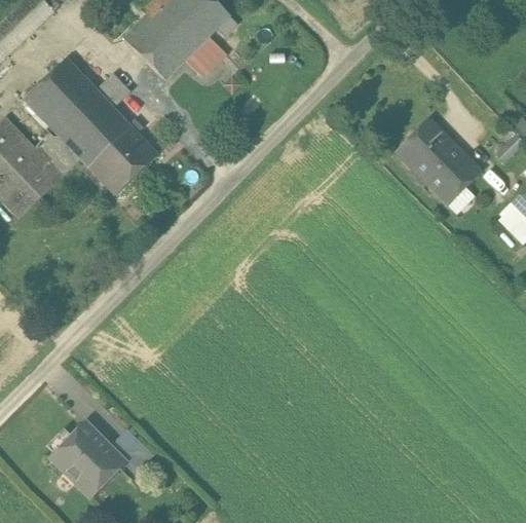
[(0,61),(52,11),(42,0),(23,0),(0,22),(0,61)]
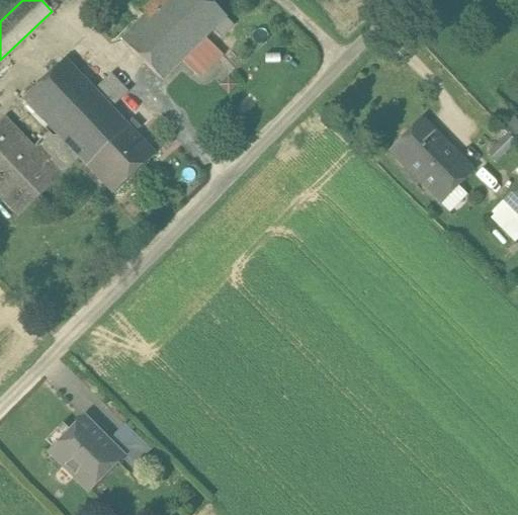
[(41,0),(52,11),(64,0),(41,0)]
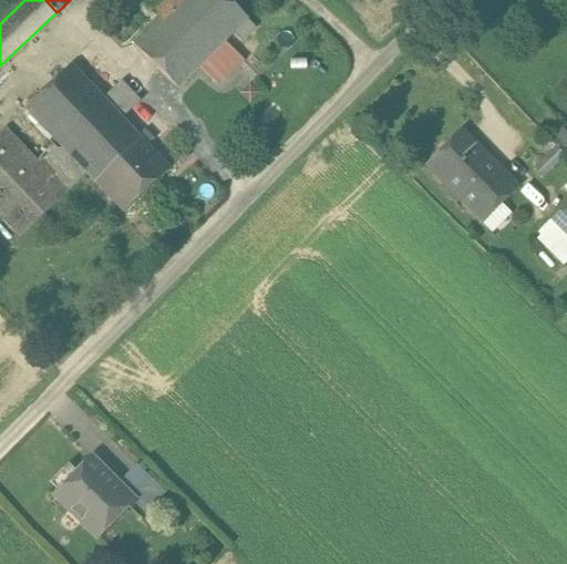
[(175,0),(134,41),(179,84),(199,64),(225,39),(247,16),(232,0),(175,0)]
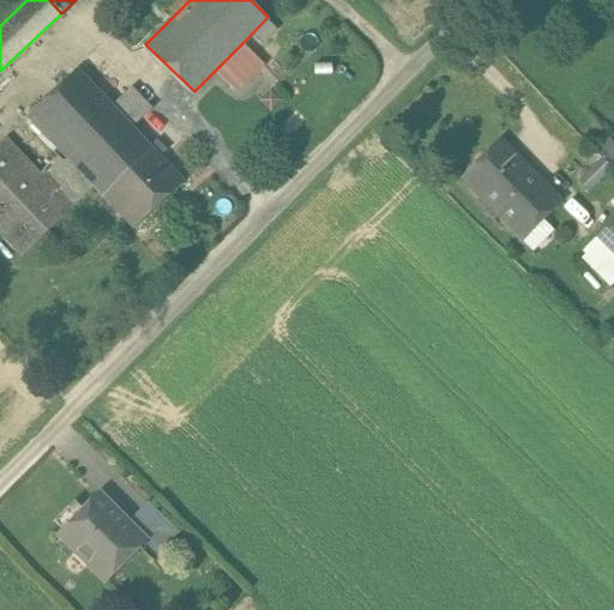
[(262,60),(244,42),(216,70),(234,86),(262,60)]
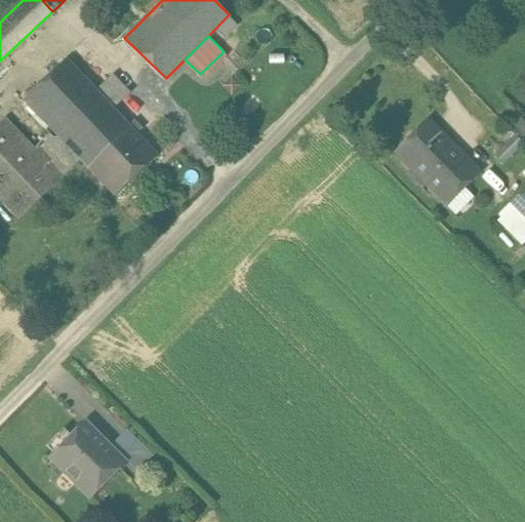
[(66,58),(24,98),(57,134),(80,158),(86,164),(129,124),(128,123),(111,105),(94,88),(66,58)]
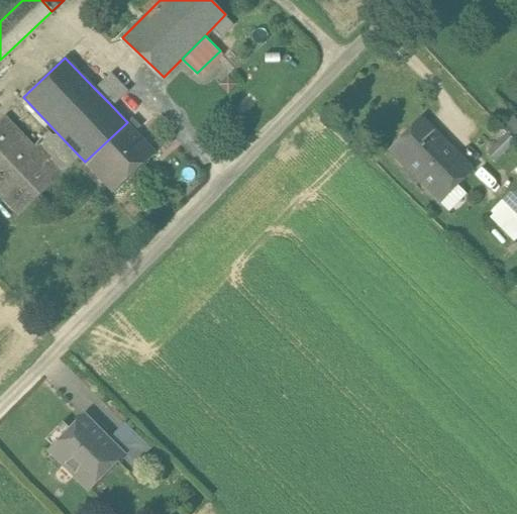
[(125,87),(110,71),(93,87),(109,103),(125,87)]
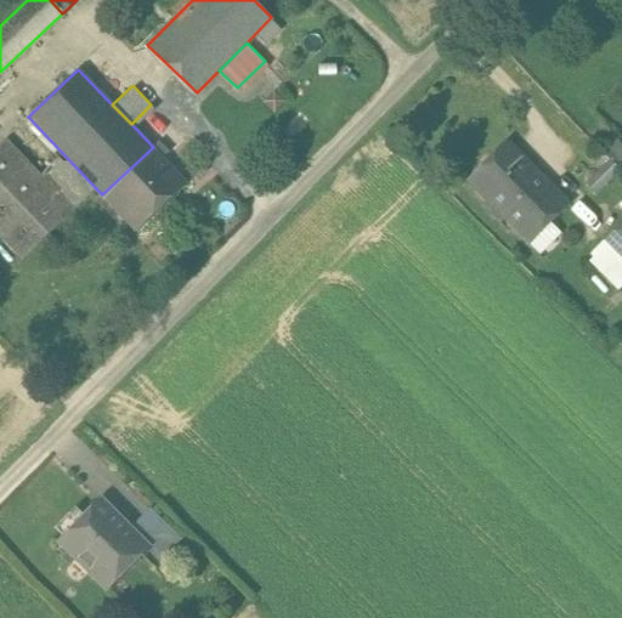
[(600,169),(609,177),(621,163),(621,135),(615,129),(599,146),(594,142),(584,153),(600,169)]
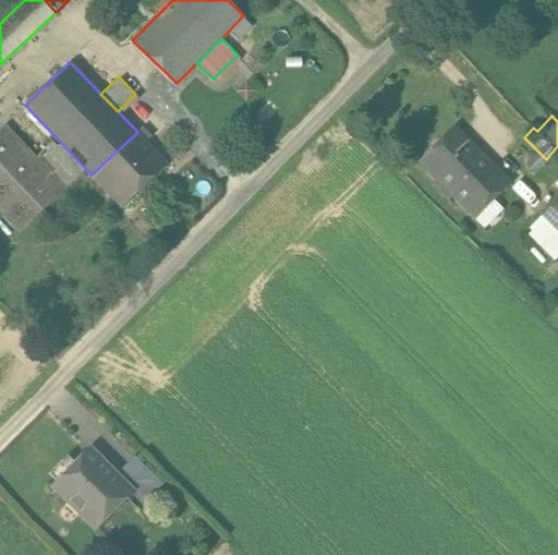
[(52,141),(35,157),(4,124),(0,128),(0,209),(20,231),(85,168),(61,143),(58,146),(52,141)]
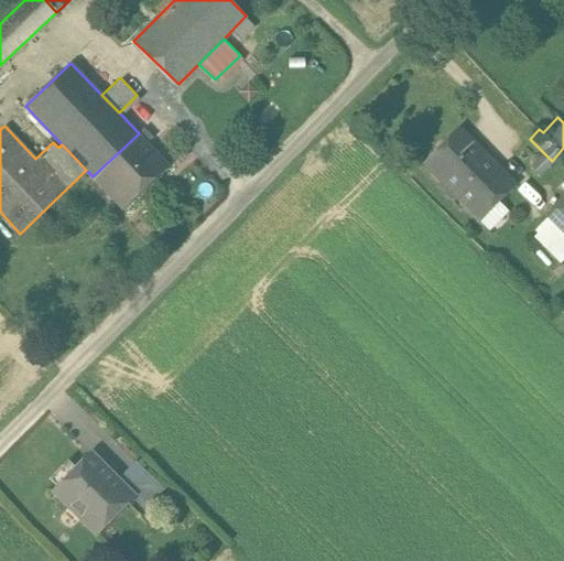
[(502,169),(458,126),(423,163),(466,205),(502,169)]
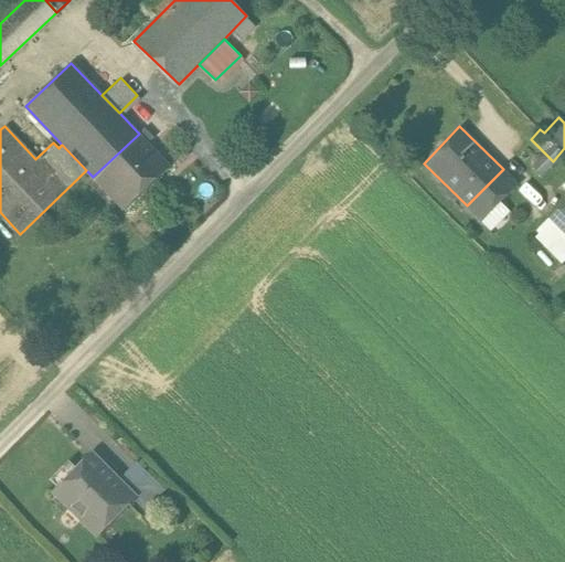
[(142,127),(138,133),(139,134),(93,177),(124,209),(169,166),(147,142),(152,137),(142,127)]
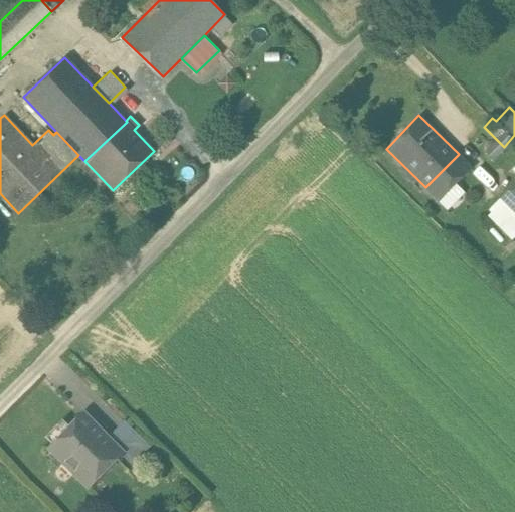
[(497,140),(480,156),(488,164),(504,147),(497,140)]
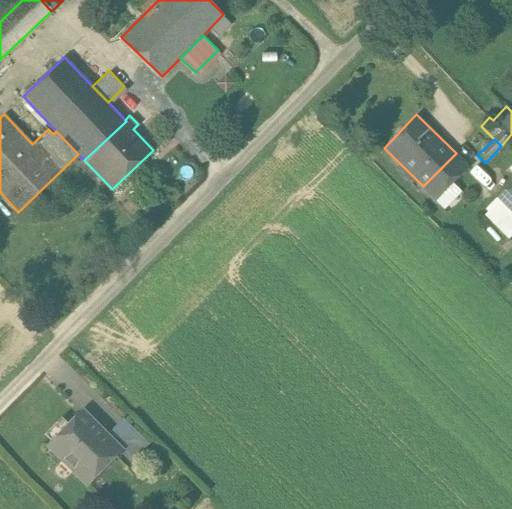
[(468,166),(456,153),(423,186),(436,199),(468,166)]
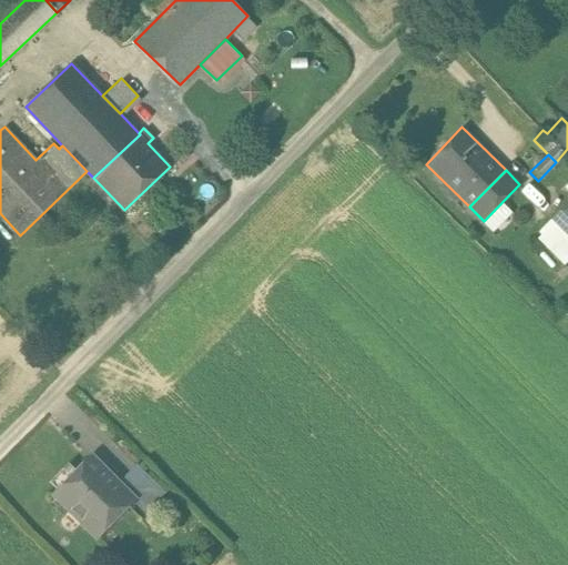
[(567,202),(553,218),(567,232),(567,202)]
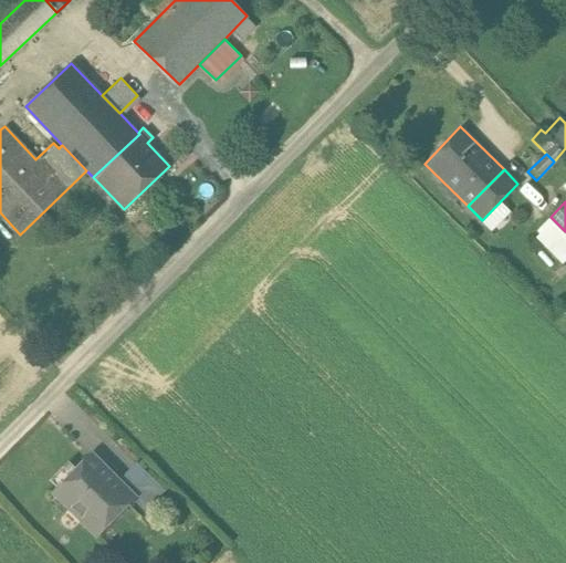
[(562,259),(565,253),(565,231),(551,217),(535,232),(562,259)]
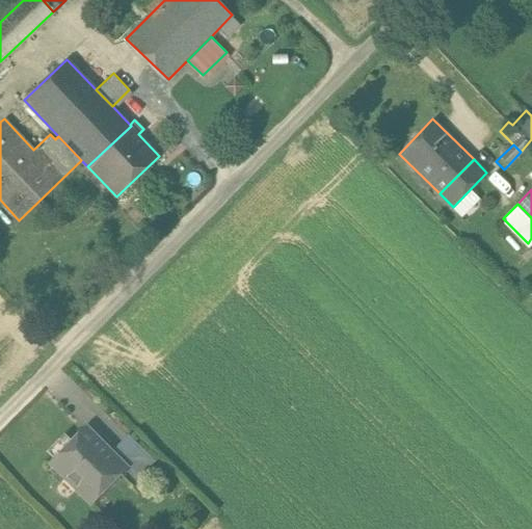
[(111,452),(85,426),(50,461),(91,503),(127,469),(127,468),(111,452)]
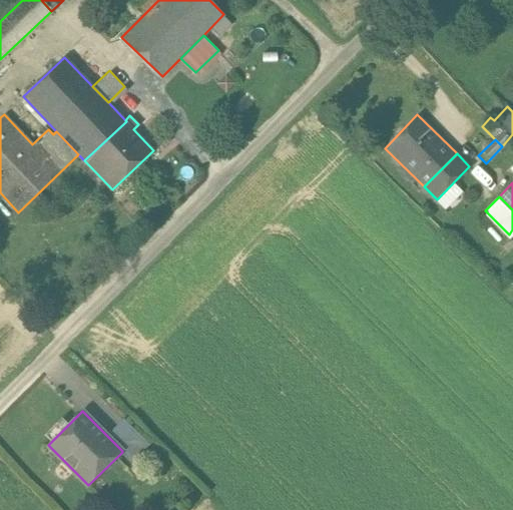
[(149,443),(124,419),(107,436),(122,451),(122,452),(131,461),(149,443)]
